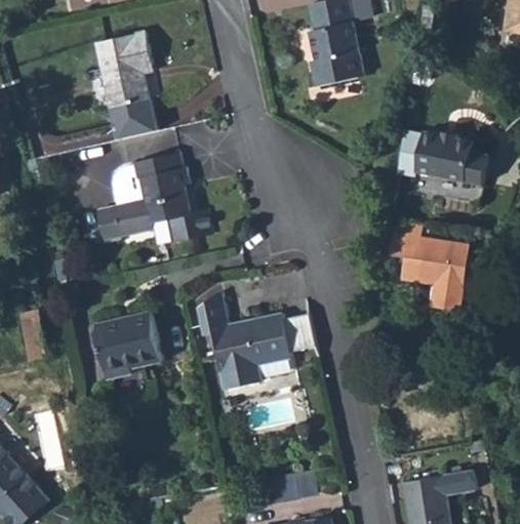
[(362,75),(350,21),(369,16),(365,0),(322,0),(308,3),(313,29),(307,31),(314,61),(309,61),(315,86),(362,75)]
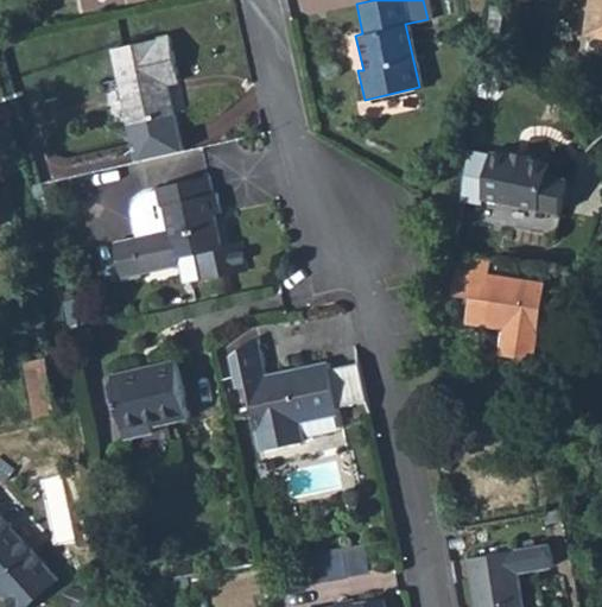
[(601,37),(601,0),(588,0),(583,35),(601,37)]
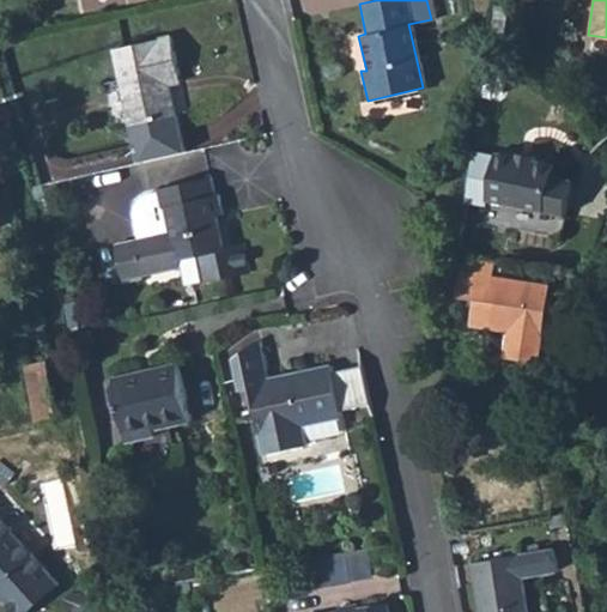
[(181,153),(163,78),(176,74),(167,37),(110,50),(135,163),(181,153)]
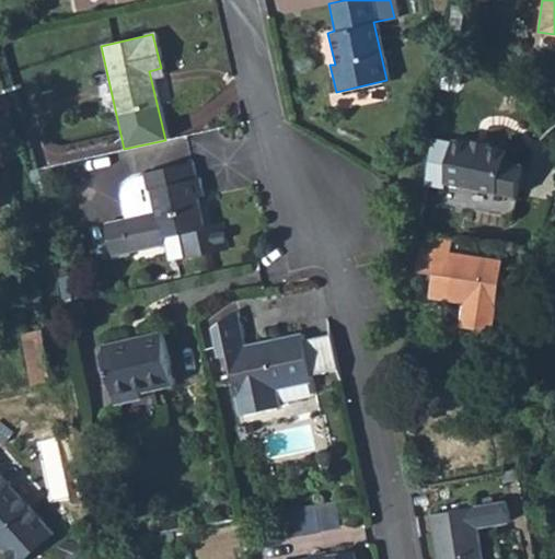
[(442,183),(515,196),(521,164),(503,161),(505,150),(487,147),(487,144),(467,141),(467,143),(450,140),(442,183)]
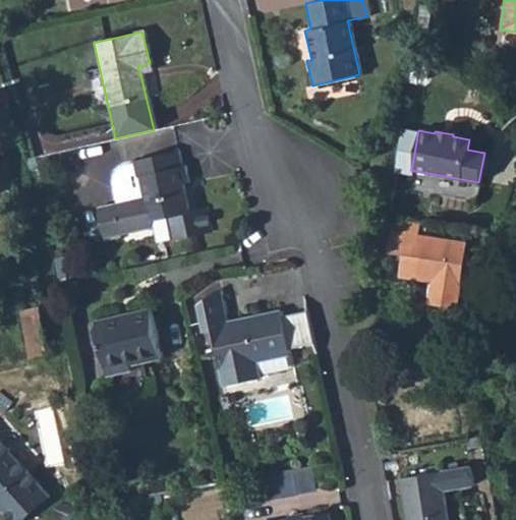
[(110,206),(117,234),(150,227),(149,221),(166,217),(168,223),(172,241),(209,233),(203,208),(188,212),(182,183),(186,183),(182,166),(179,167),(175,151),(130,161),(131,164),(120,167),(114,170),(111,176),(110,182),(115,204),(110,206)]
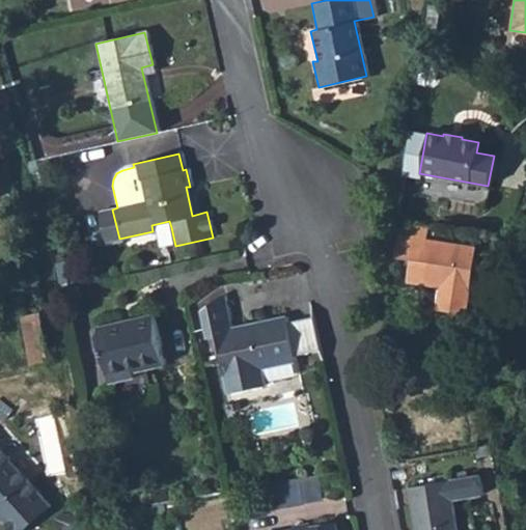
[(432,197),(485,207),(488,186),(419,173),(432,197)]
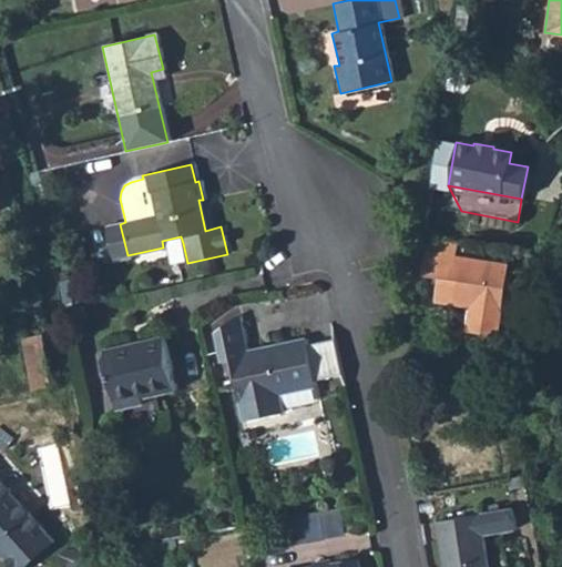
[(128,255),(120,224),(103,228),(110,260),(128,255)]
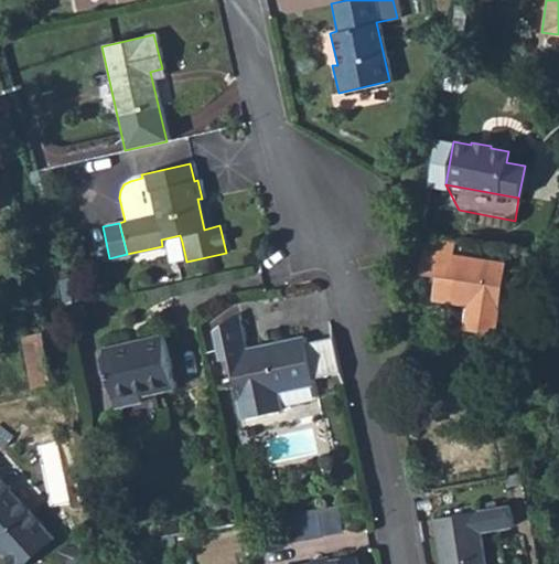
[(161,240),(162,246),(182,242),(180,235),(161,240)]
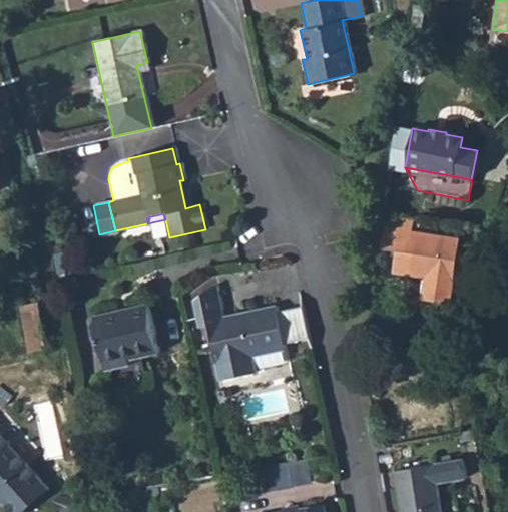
[(448,252),(450,240),(408,234),(410,220),(382,216),(378,249),(393,251),(390,271),(420,274),(417,296),(448,300),(451,279),(455,253),(448,252)]
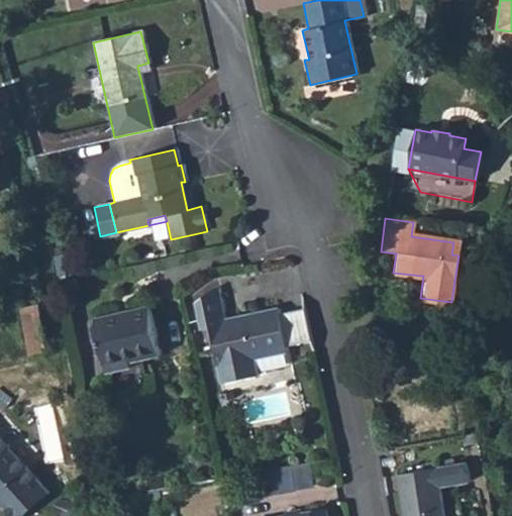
[(285,346),(277,314),(276,308),(231,318),(231,320),(224,322),(223,320),(216,287),(212,288),(192,303),(199,330),(207,328),(219,384),(254,376),(251,358),(285,351),(285,346)]
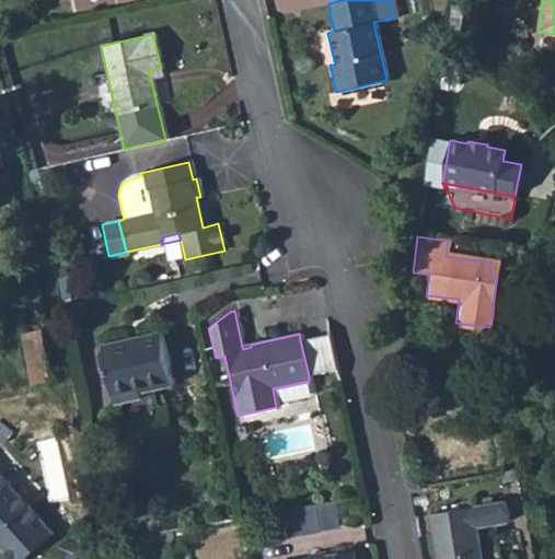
[(30,389),(49,385),(39,330),(19,334),(30,388),(30,389)]
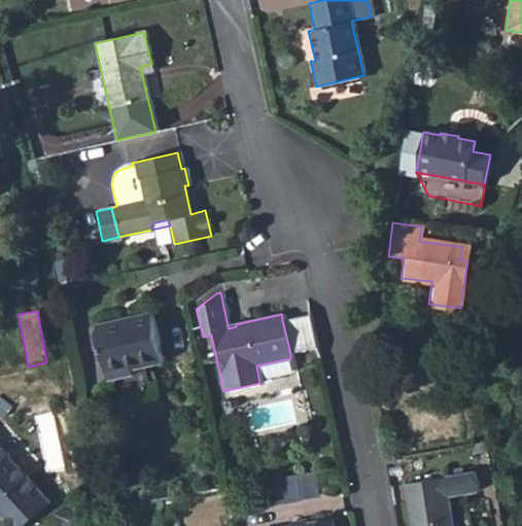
[(130,370),(161,362),(149,313),(93,325),(94,329),(90,336),(92,345),(98,348),(104,376),(130,370)]
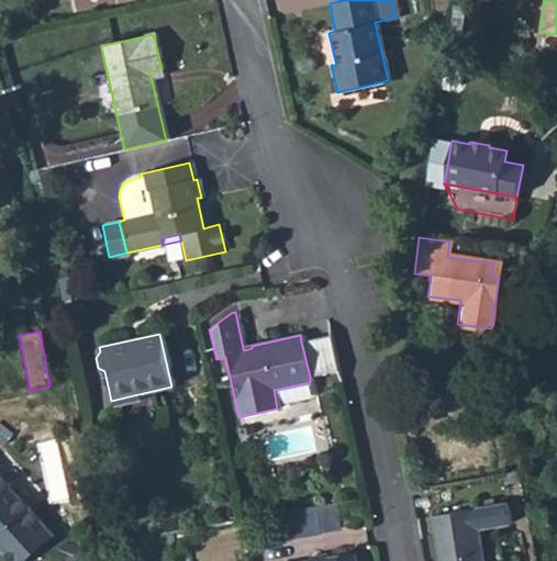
[(310,377),(336,371),(329,335),(301,341),(310,377)]
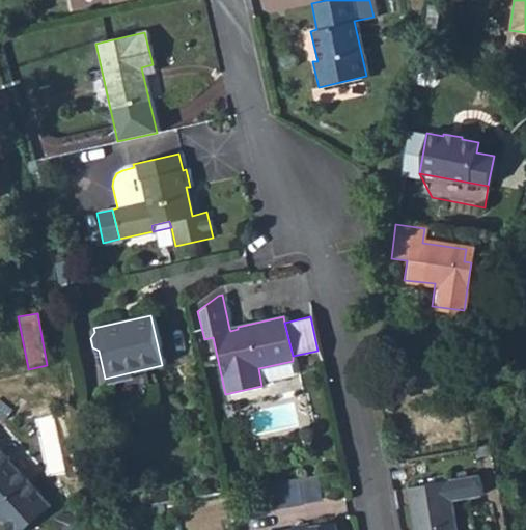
[(106,383),(132,378),(131,372),(105,379),(106,383)]
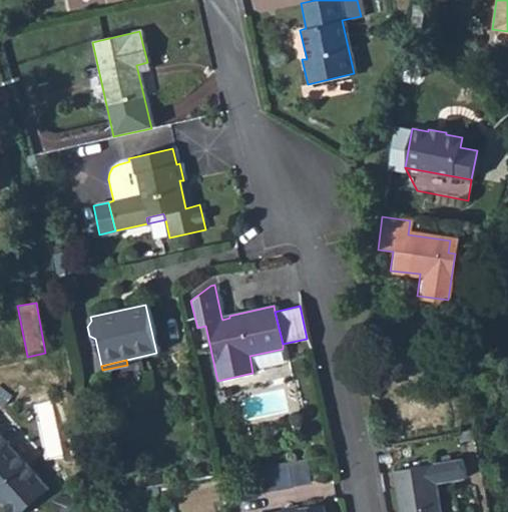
[(21,511),(46,489),(0,438),(0,501),(9,511),(21,511)]
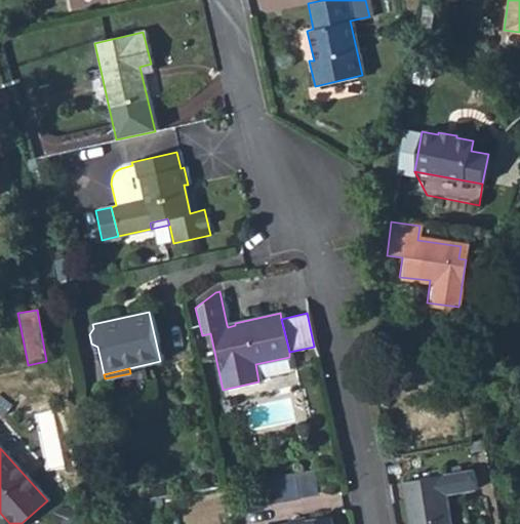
[(449,523),(444,494),(475,489),(472,470),(401,482),(408,523),(449,523)]
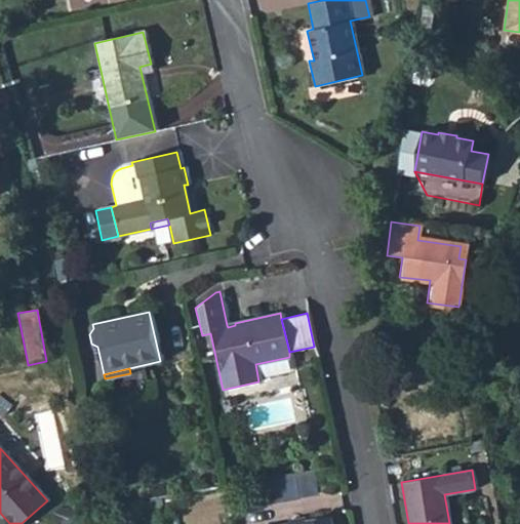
[(468,523),(467,512),(455,513),(456,523),(468,523)]
